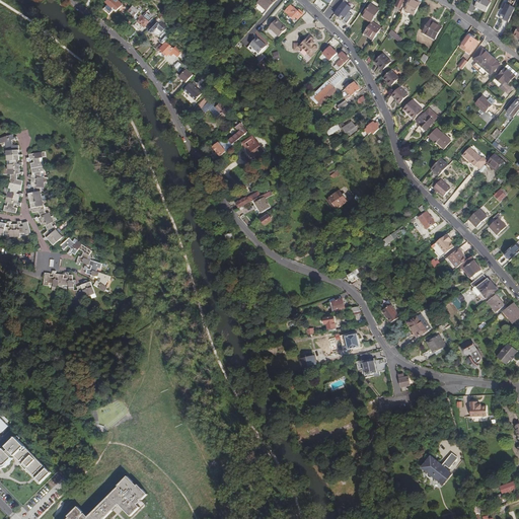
[(117,12),(123,5),(117,0),(108,0),(106,2),(108,5),(104,10),(110,14),(115,10),(117,12)]
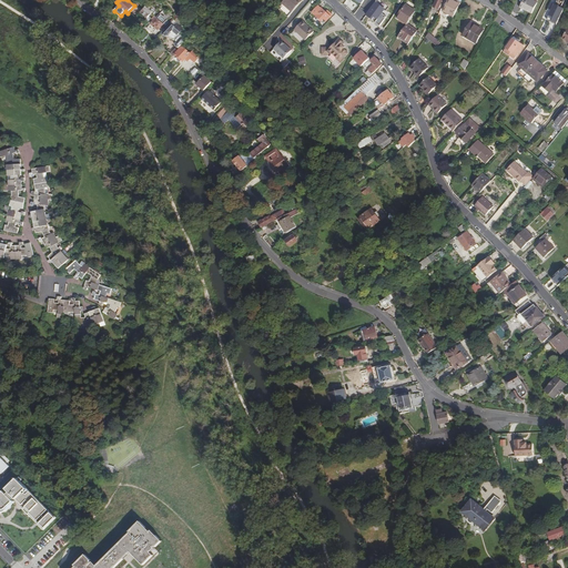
[(293,12),(303,1),(302,0),(286,0),(283,4),(293,12)]
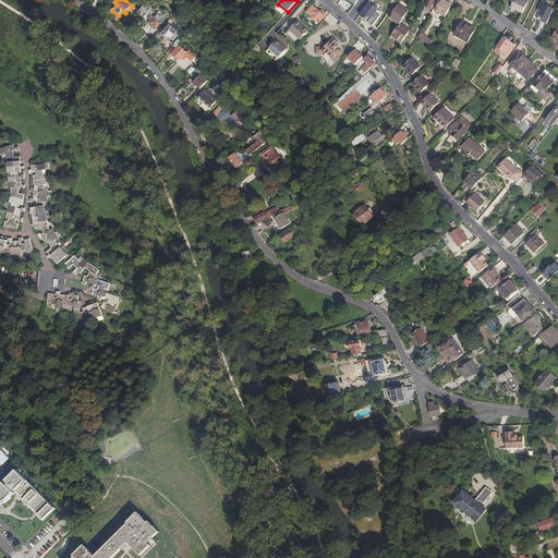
[(448,2),(443,0),(441,0),(439,5),(437,12),(446,16),(453,0),(448,0),(448,1),(448,2)]
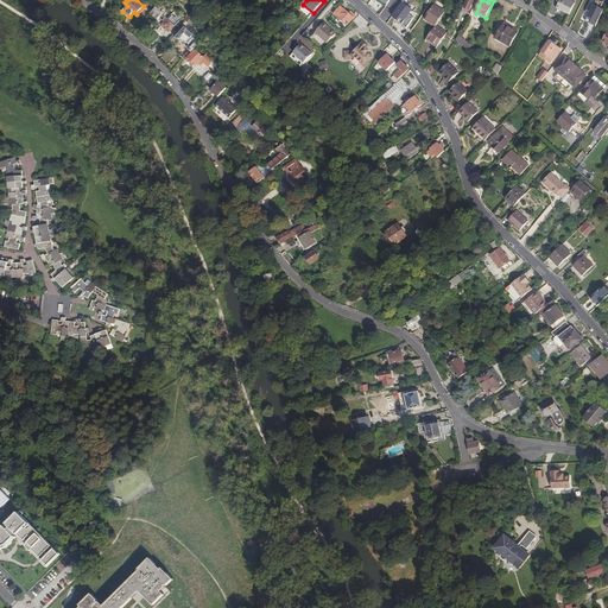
[(570,14),(575,4),(569,0),(561,0),(557,8),(570,14)]
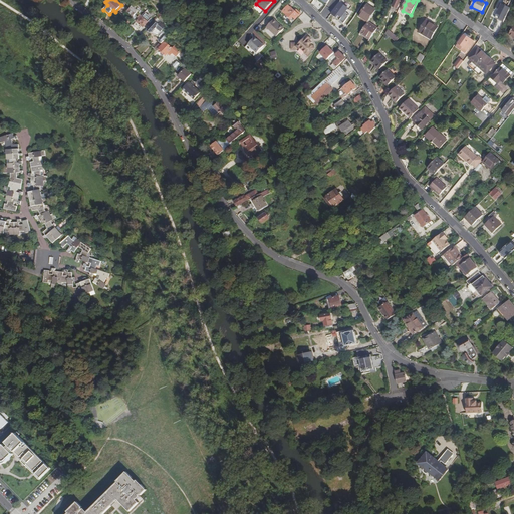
[(136,8),(138,6),(141,8),(143,6),(138,1),(127,11),(134,17),(139,11),(136,8)]
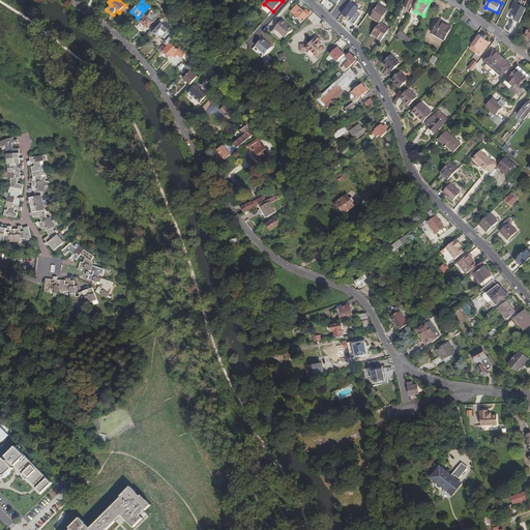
[(371,17),(380,23),(388,10),(379,4),(371,17)]
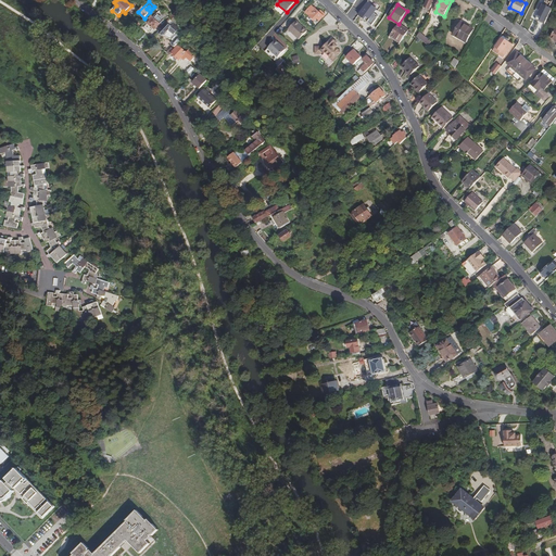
[(539,19),(546,22),(553,9),(545,4),(539,19)]
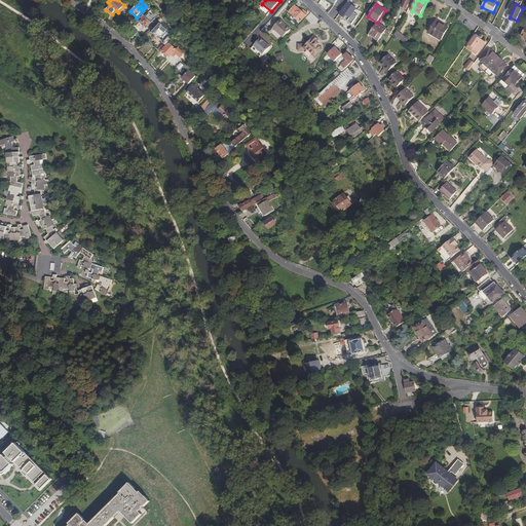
[(298,8),(295,5),(290,11),(298,20),(300,16),(303,20),(307,14),(305,12),(303,11),(302,12),(298,8)]
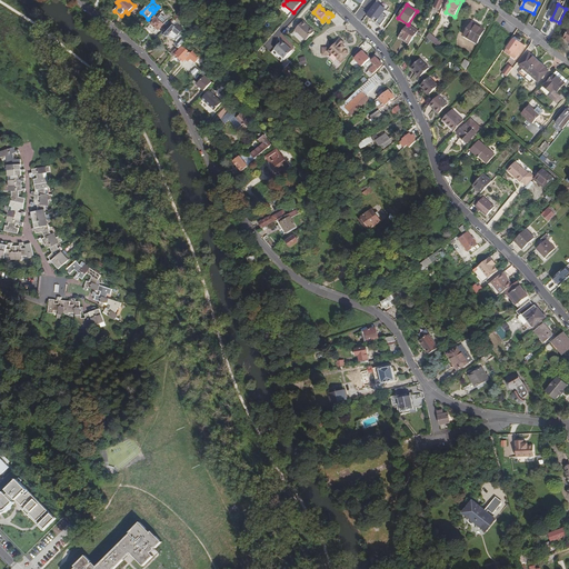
[(150,21),(149,22),(150,25),(148,27),(155,36),(159,31),(158,31),(160,30),(161,28),(163,29),(168,23),(166,21),(170,17),(163,10),(157,15),(152,20),(152,19),(150,21)]
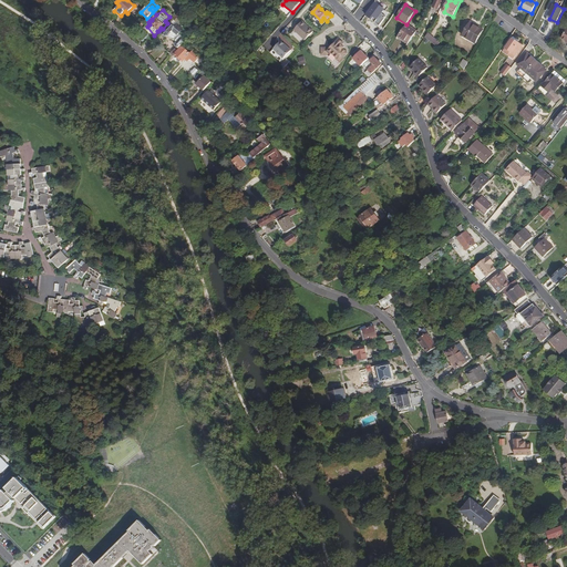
[(185,23),(186,24),(186,22),(177,13),(176,16),(181,19),(185,23)]
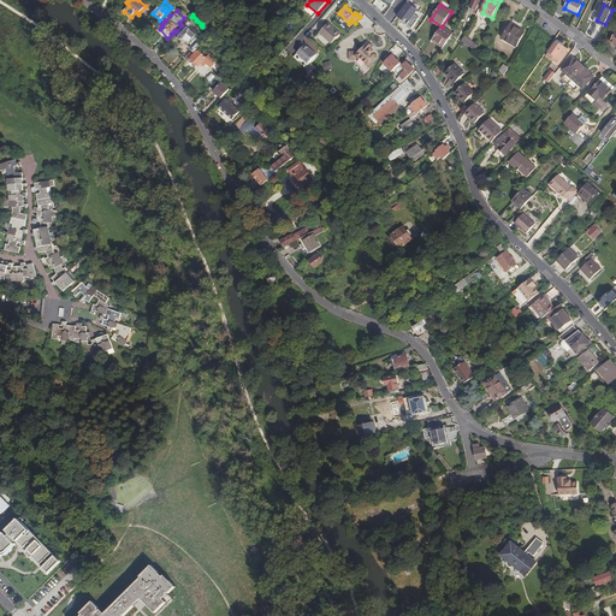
[(195,37),(200,31),(193,27),(191,29),(187,25),(190,22),(193,24),(196,21),(191,17),(184,24),(185,24),(177,34),(177,39),(179,41),(184,40),(189,45),(195,37)]
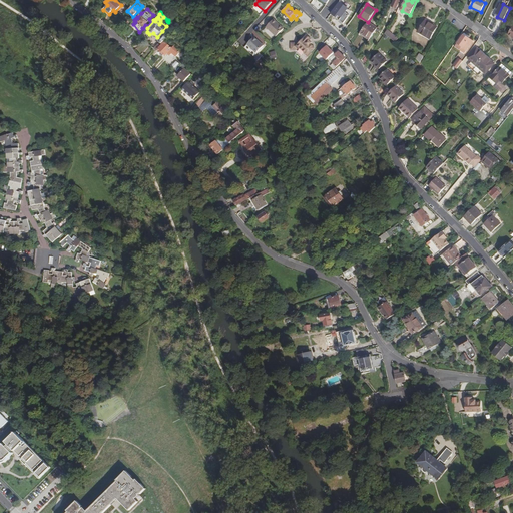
[(278,24),(273,20),(266,28),(276,37),(284,29),(279,25),(279,26),(277,24),(278,24)]
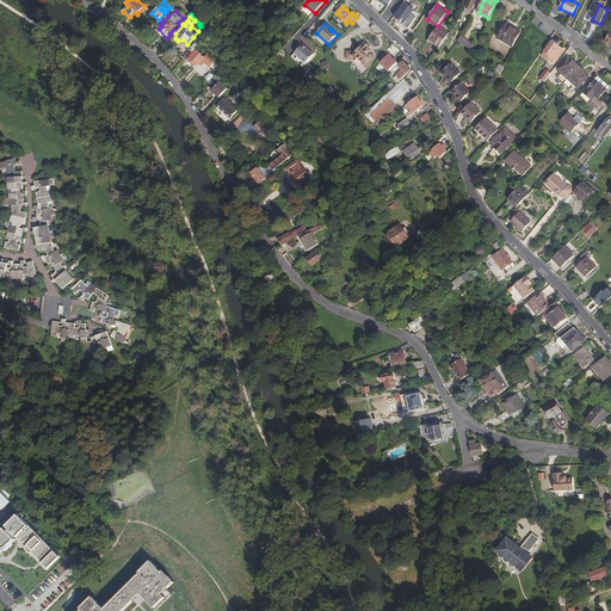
[(499,39),(512,47),(522,32),(507,24),(499,39)]
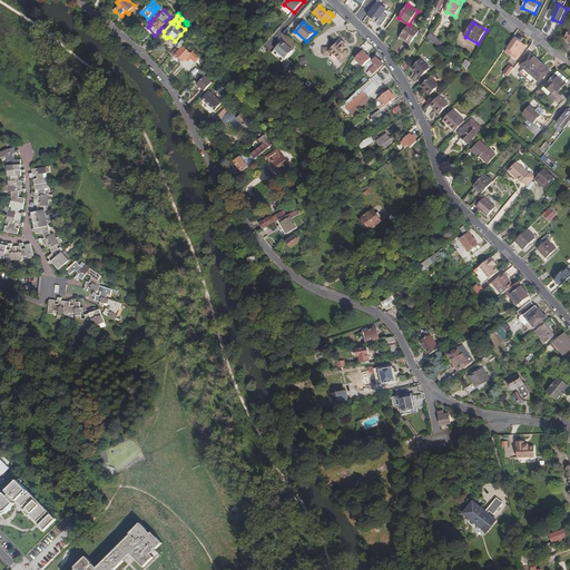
[(419,31),(409,25),(401,37),(411,45),(419,31)]
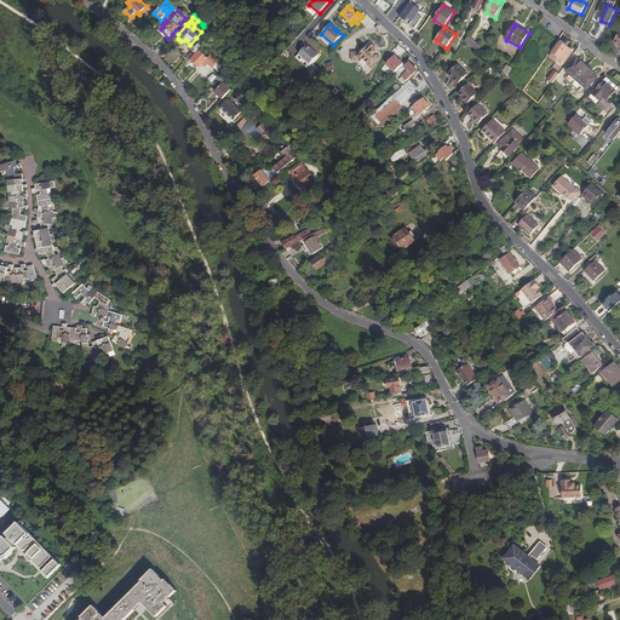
[(481,47),(469,36),(465,41),(478,52),(481,47)]
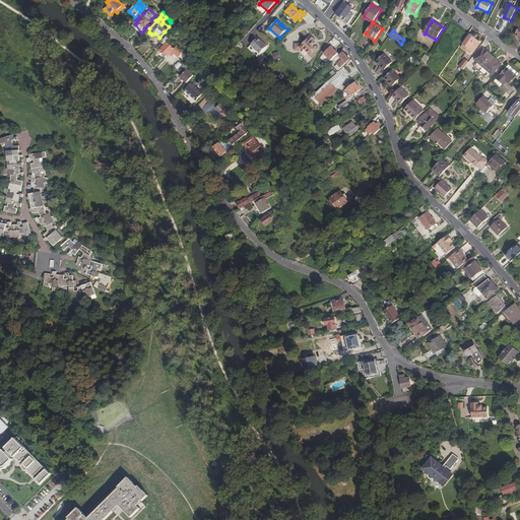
[(314,54),(318,49),(315,45),(316,44),(313,42),(314,40),(310,36),(299,48),(303,51),(304,50),(309,54),(308,55),(312,59),(315,55),(314,54)]
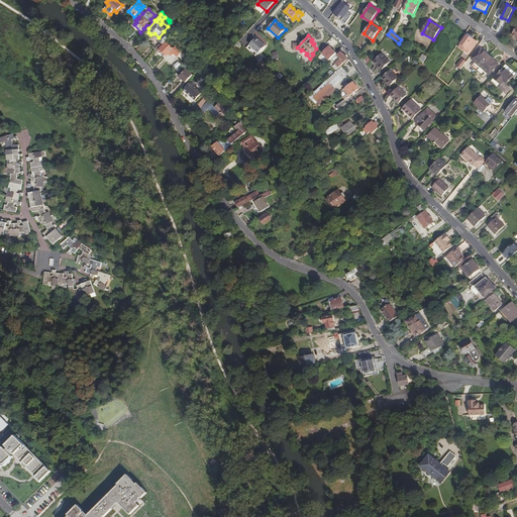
[(464,44),(471,36),(469,35),(462,43),(460,46),(462,48),(464,44)]
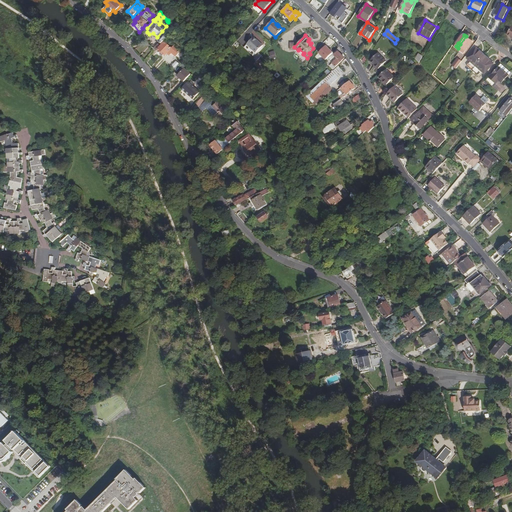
[(470,39),(466,36),(460,44),(458,48),(465,53),(468,50),(474,42),(470,39)]
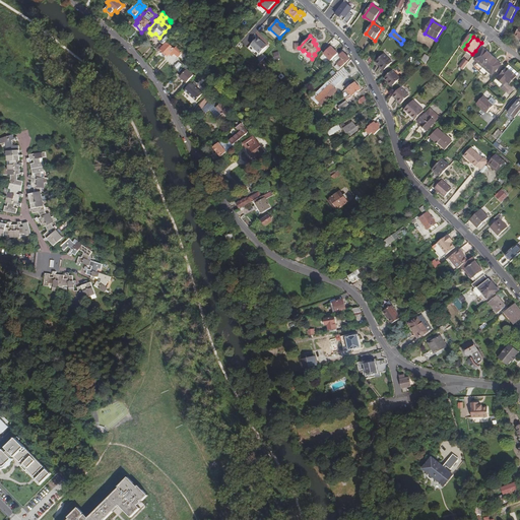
[(133,47),(138,41),(135,38),(130,44),(133,47)]
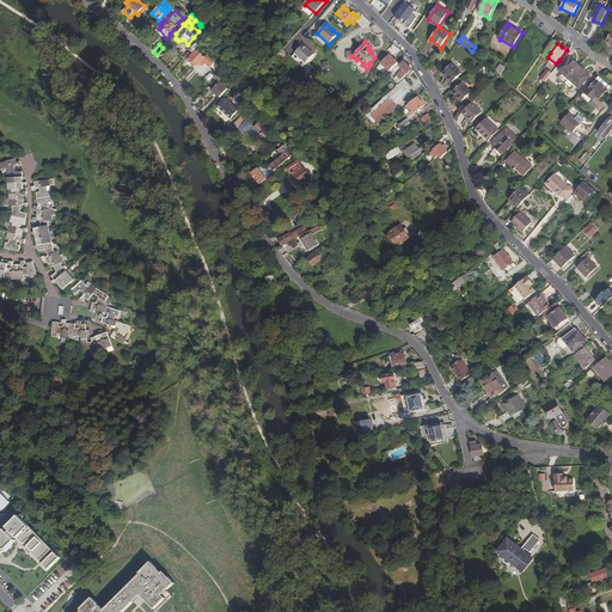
[(307,48),(304,44),(295,53),(306,63),(314,55),(310,50),(310,51),(307,49),(307,48)]
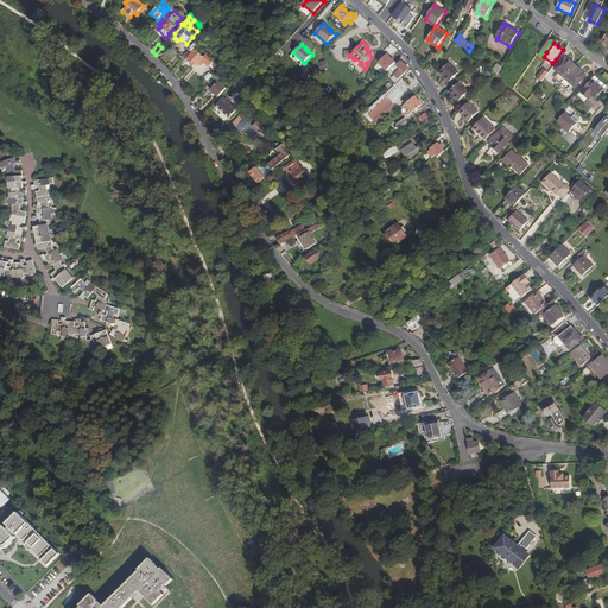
[(202,65),(202,64),(207,69),(209,67),(214,61),(207,55),(204,58),(198,54),(200,52),(198,51),(197,52),(195,50),(188,58),(197,67),(200,64),(202,65)]
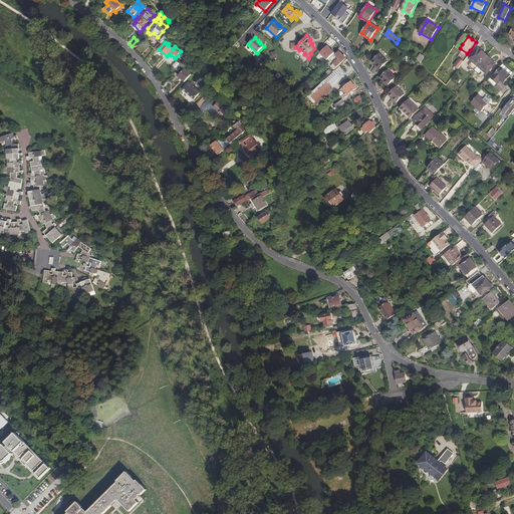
[(320,52),(327,60),(335,52),(328,44),(320,52)]
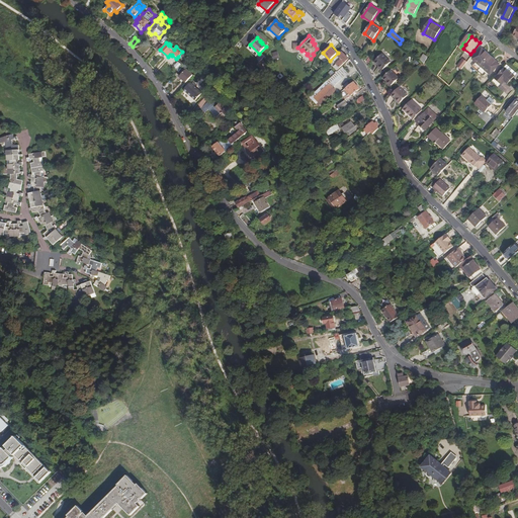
[(484,76),(488,72),(491,75),(500,64),(491,56),(483,49),(472,60),(476,62),(471,66),(478,72),(484,76)]
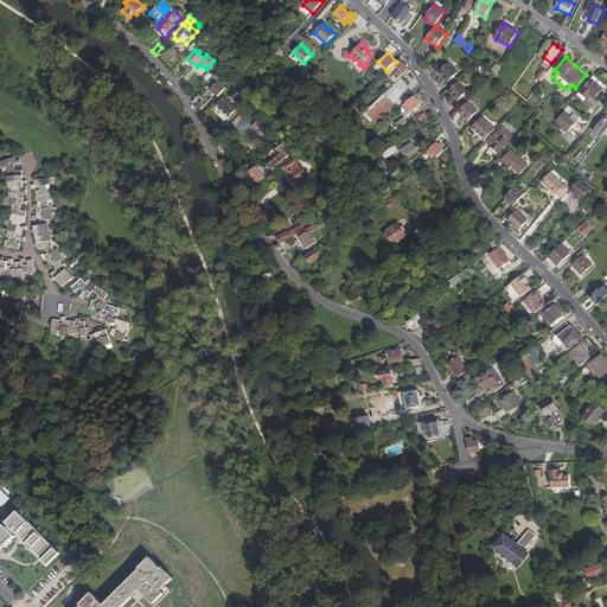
[(398,80),(408,69),(401,62),(397,66),(400,69),(394,75),(398,80)]
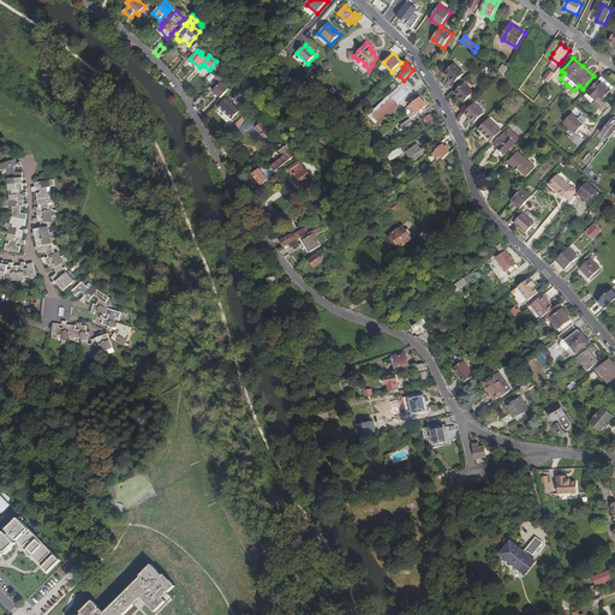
[(464,75),(454,65),(445,75),(448,78),(449,77),(455,83),(464,75)]
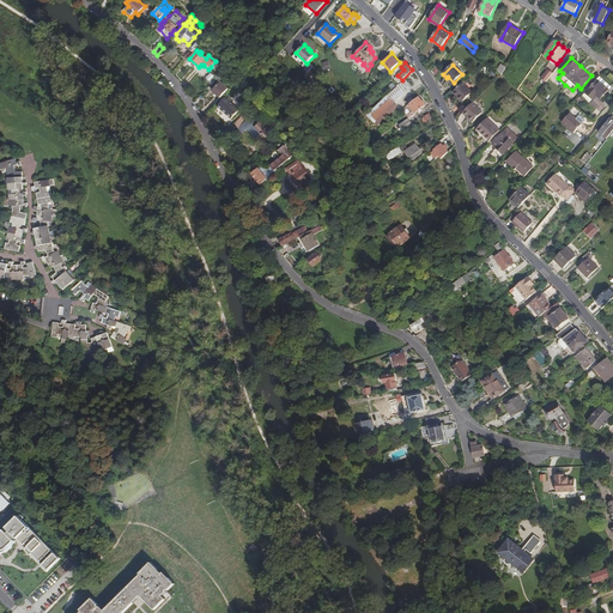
[(545,83),(551,74),(546,71),(540,79),(545,83)]
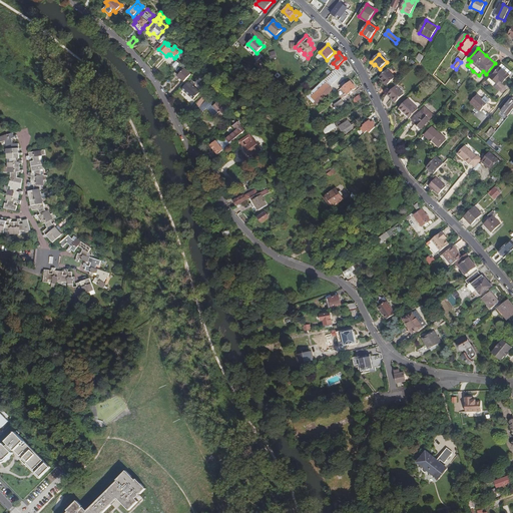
[(176,70),(181,65),(176,61),(172,67),(176,70)]
